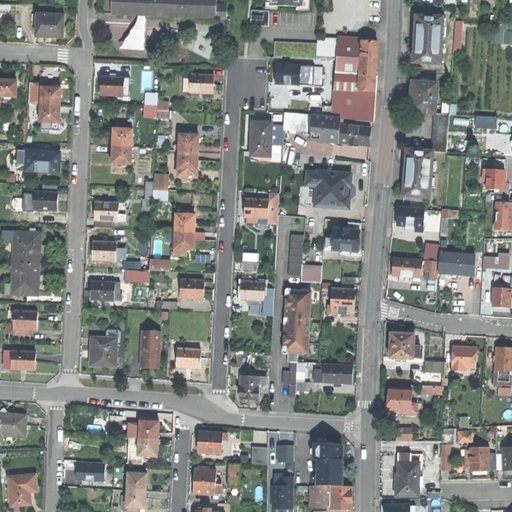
[(111,0),(111,12),(215,17),(215,16),(225,16),(225,4),(221,4),(215,4),(215,0),(111,0)]
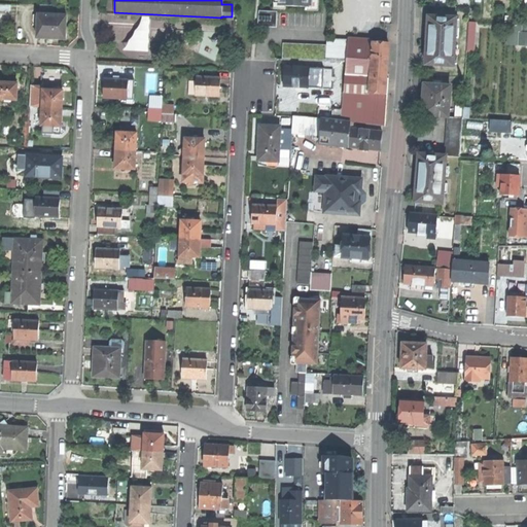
[(286,9),(286,6),(281,6),(279,6),(279,0),(274,0),(274,9),(286,9)]
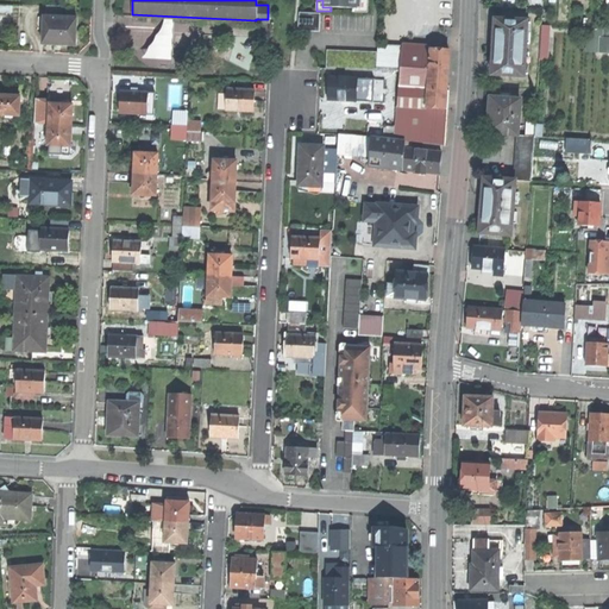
[(368,0),(362,0),(362,8),(353,8),(352,12),(368,13),(368,0)]
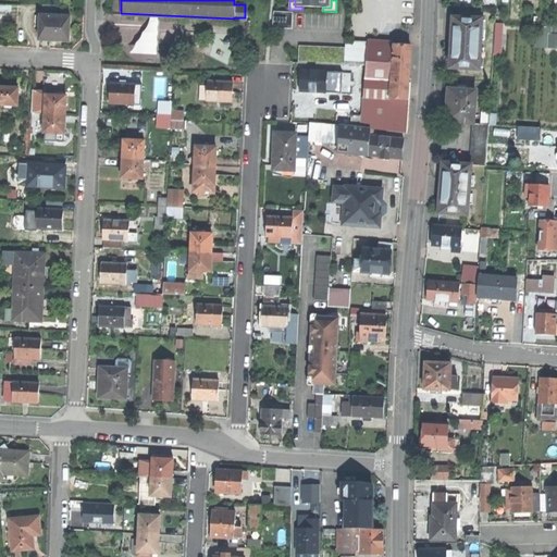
[(273,28),(293,29),(293,12),(289,12),(274,12),(273,28)]
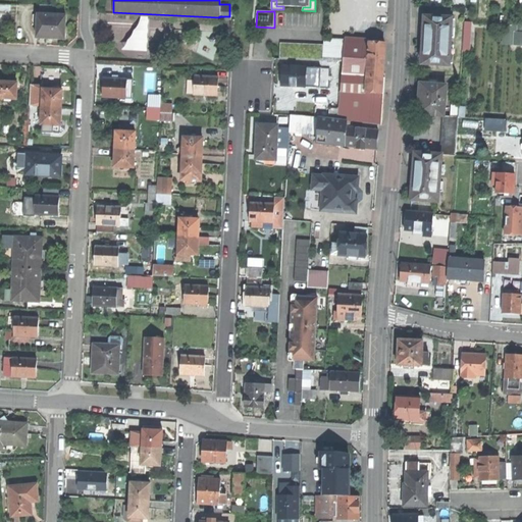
[(49,38),(62,39),(64,14),(37,13),(37,14),(31,14),(31,24),(37,25),(36,38),(49,38)]
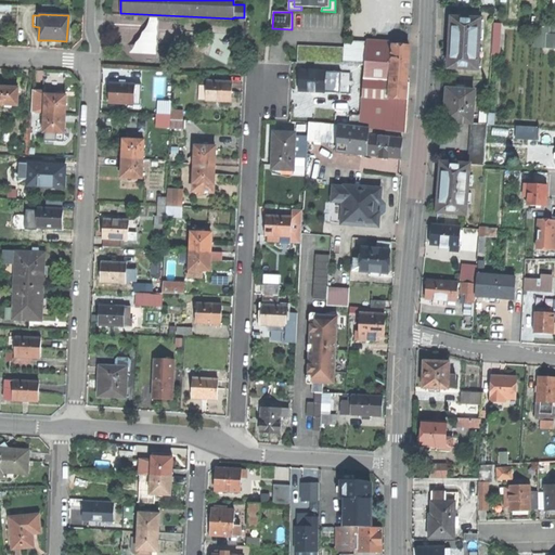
[(481,18),(452,16),(452,27),(454,27),(453,42),(453,56),(450,56),(450,67),(478,68),(481,18)]
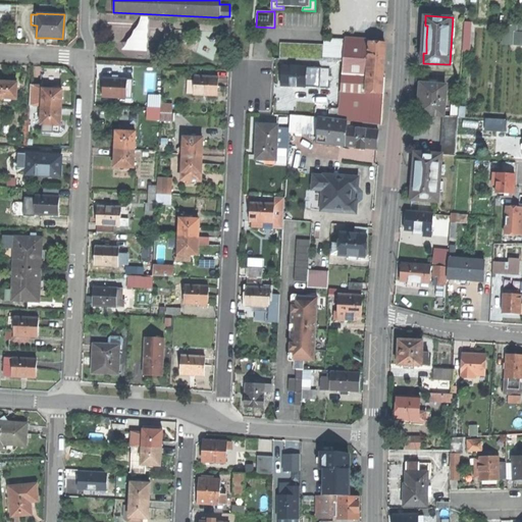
[(463,49),(472,50),(474,21),(466,20),(463,49)]
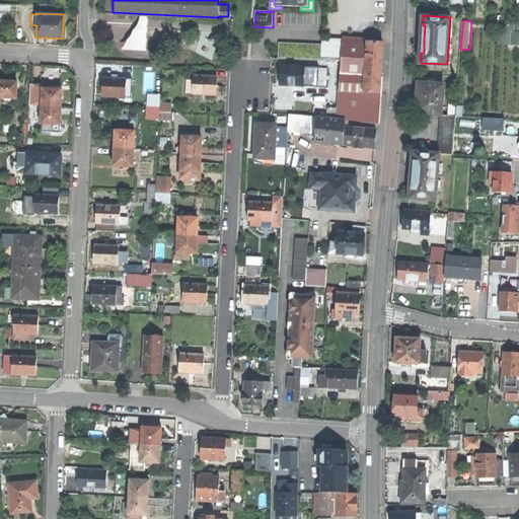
[(518,25),(502,26),(502,45),(518,45),(518,25)]
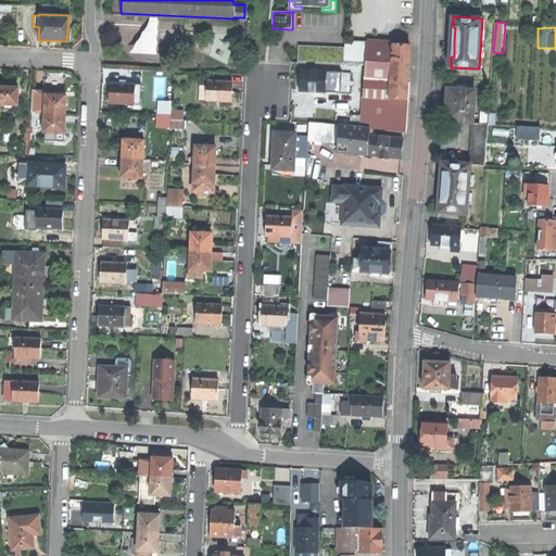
[(343,64),(365,66),(367,42),(345,41),(344,49),(343,64)]
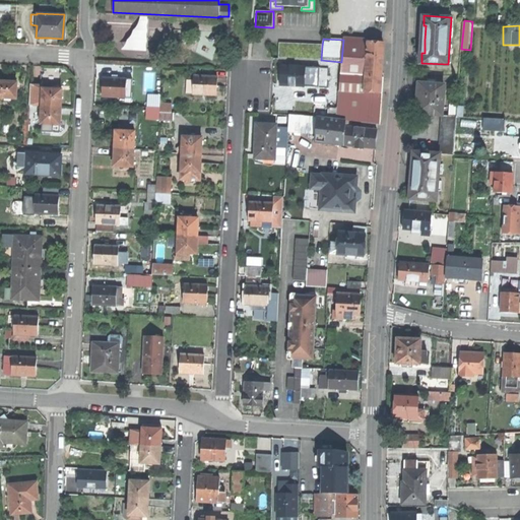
[(368,42),(343,40),(341,62),(338,108),(337,119),(346,120),(380,123),(383,78),(380,78),(382,61),(383,44),(368,42)]
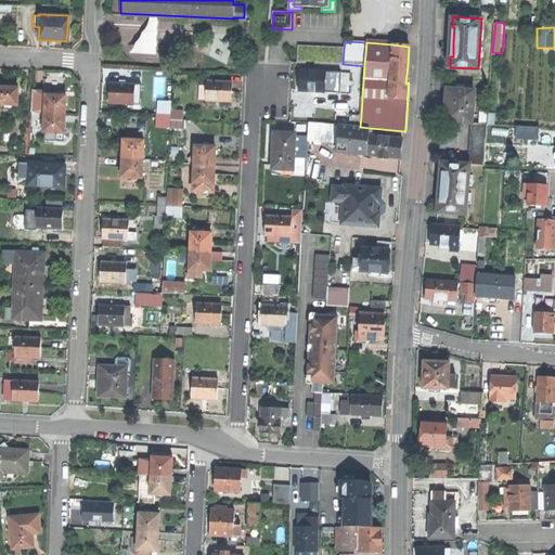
[(297,60),(343,64),(344,49),(298,44),(297,60)]
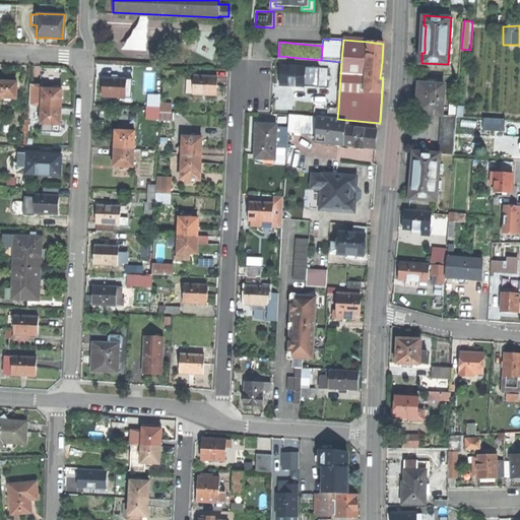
[(319,70),(305,69),(305,68),(281,66),(281,74),(280,85),(319,87),(319,70)]
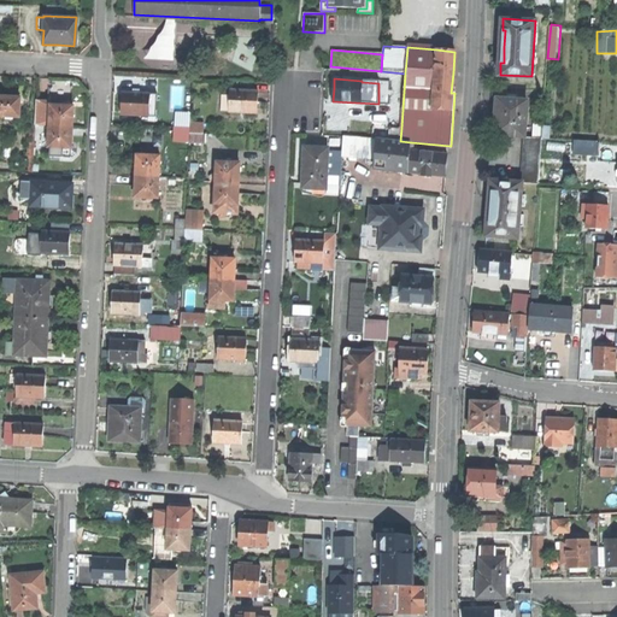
[(230,95),(229,112),(257,113),(257,100),(258,90),(230,89),(230,95)]
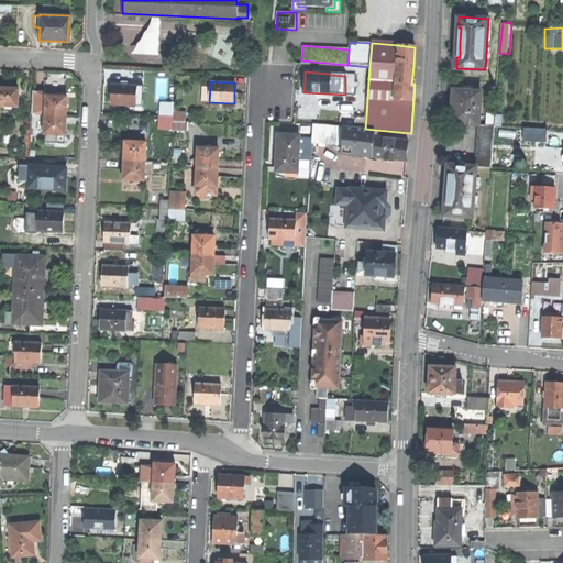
[(111,94),(110,105),(135,107),(136,102),(136,86),(111,84),(111,94)]
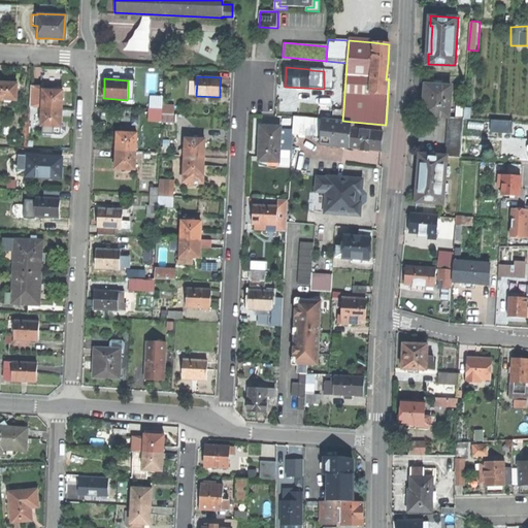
[(0,81),(0,99),(2,99),(17,100),(18,83),(4,83),(0,81)]
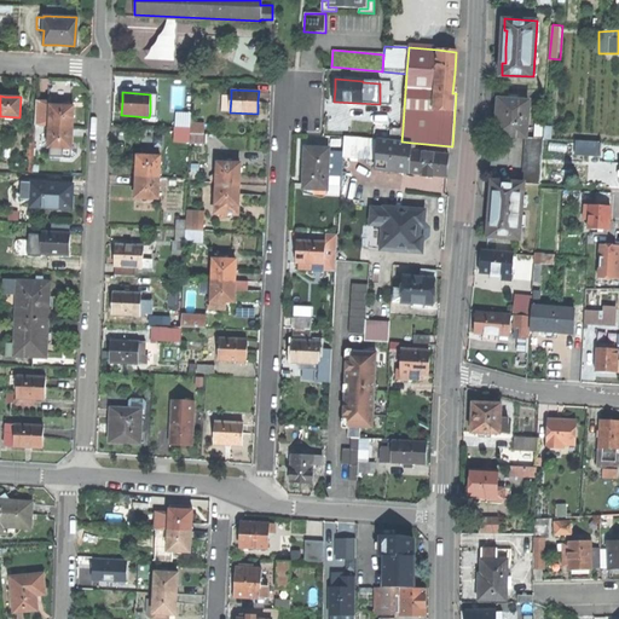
[(510,100),(498,99),(497,115),(499,115),(498,122),(498,134),(527,137),(530,100),(519,100),(519,96),(512,96),(512,97),(510,97),(510,100)]
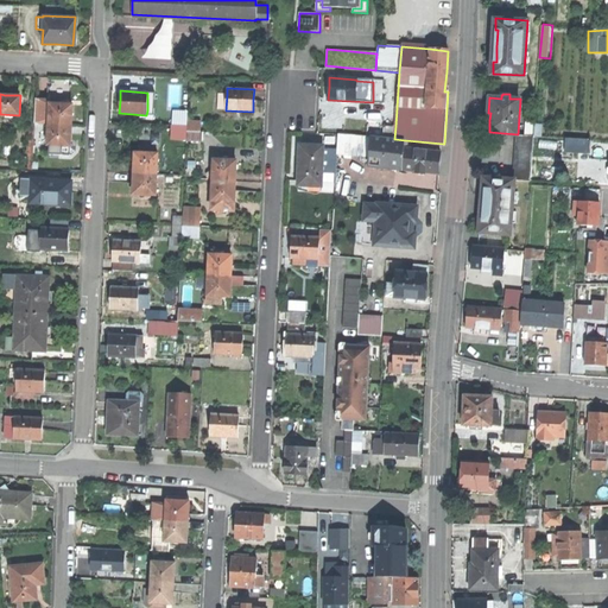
[(35,124),(49,124),(50,103),(36,102),(35,124)]
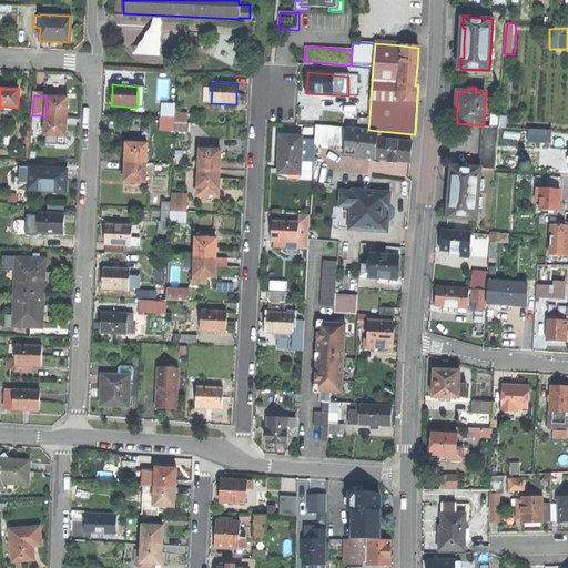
[(46,115),(67,117),(68,105),(68,98),(52,97),(47,97),(46,115)]
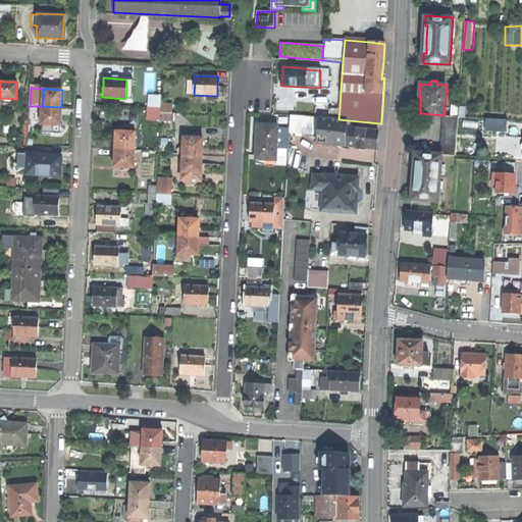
[(148,95),(148,108),(161,108),(161,104),(161,96),(148,95)]
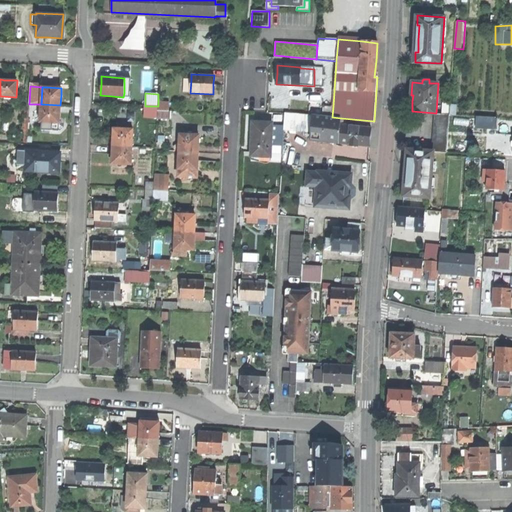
[(169,102),(158,102),(158,106),(158,110),(169,111),(169,102)]
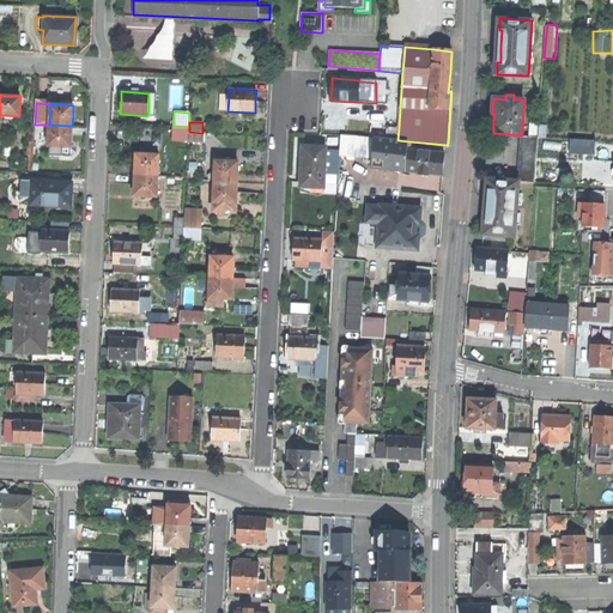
[(72,135),(72,126),(49,125),(48,145),(72,146),(72,135)]
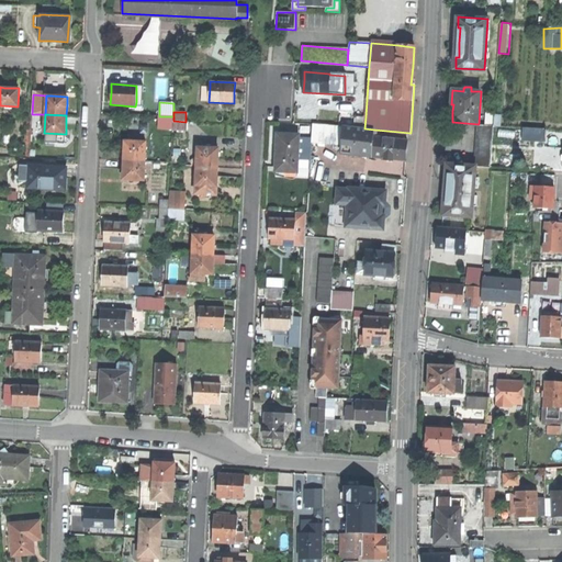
[(355,127),(364,128),(366,116),(356,115),(355,127)]
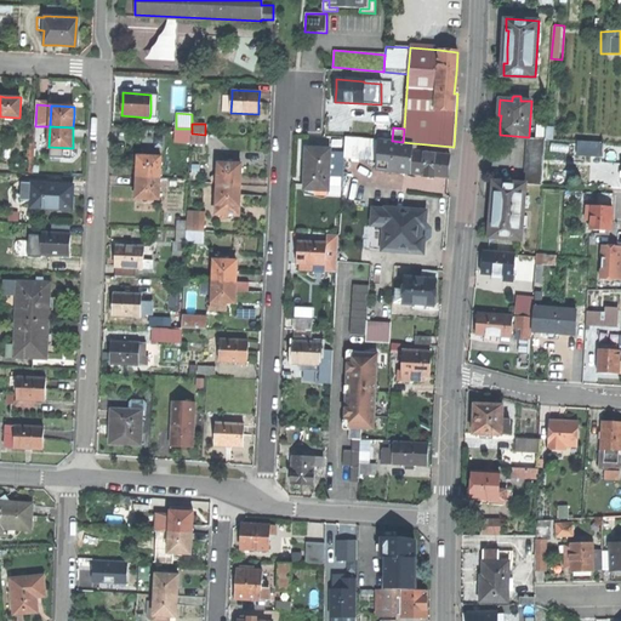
[(176,129),(175,129),(175,143),(191,143),(192,134),(192,129),(176,129)]
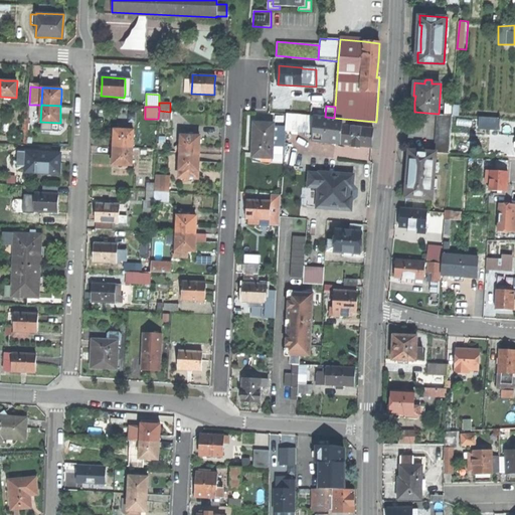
[(171,112),(170,112),(159,111),(158,119),(171,120),(171,112)]
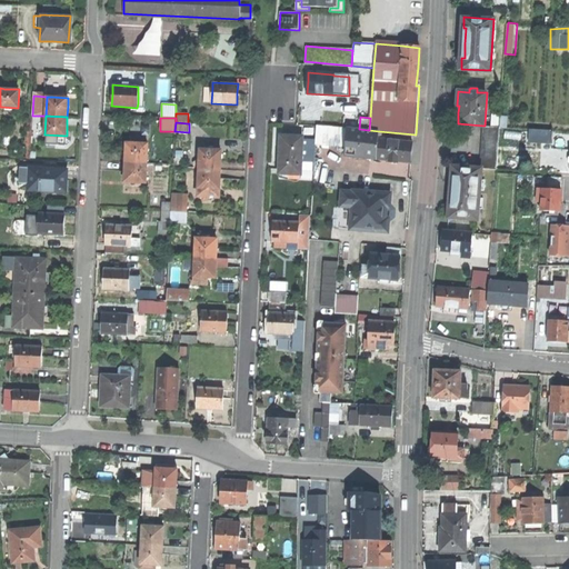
[(133,126),(133,135),(151,135),(151,125),(133,126)]
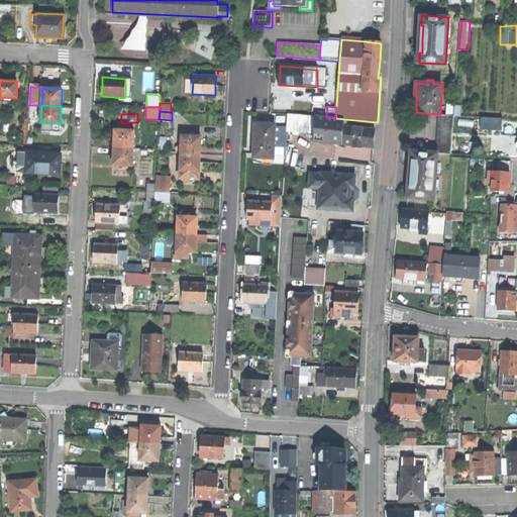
[(286,130),(314,132),(315,116),(288,114),(286,130)]
